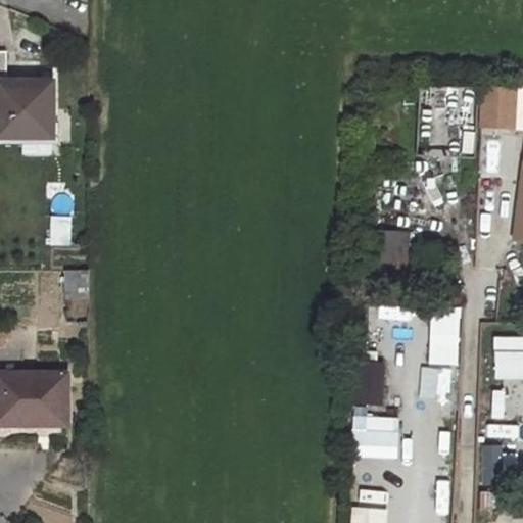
[(53,83),(0,82),(0,136),(52,137),(53,83)]
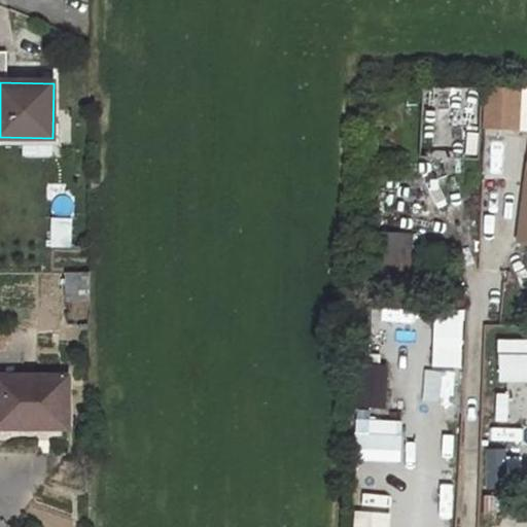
[(484,128),(519,129),(520,88),(484,86),(484,128)]
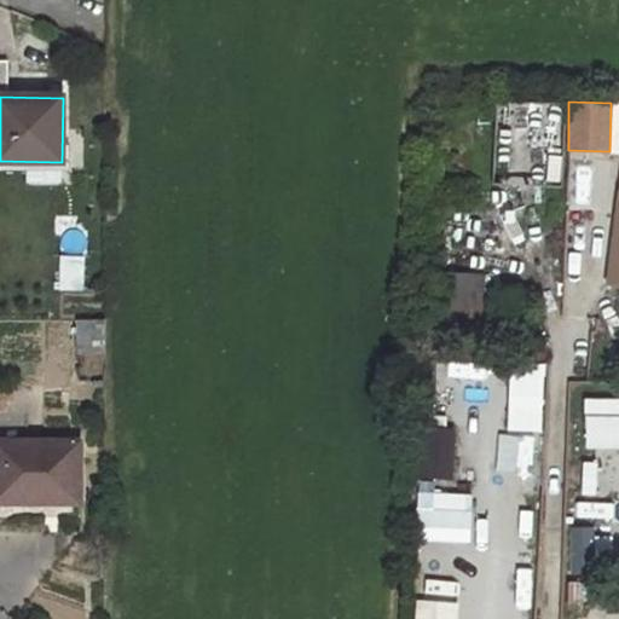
[(608,285),(618,285),(618,167),(615,168),(608,285)]
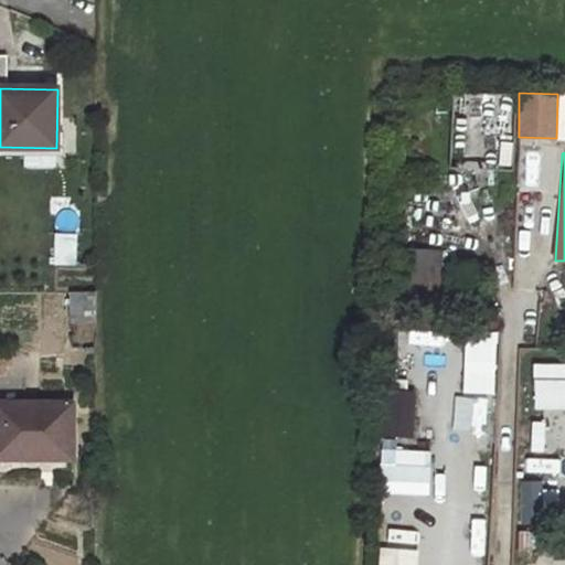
[(95,235),(57,235),(56,264),(86,264),(87,253),(95,253),(95,235)]
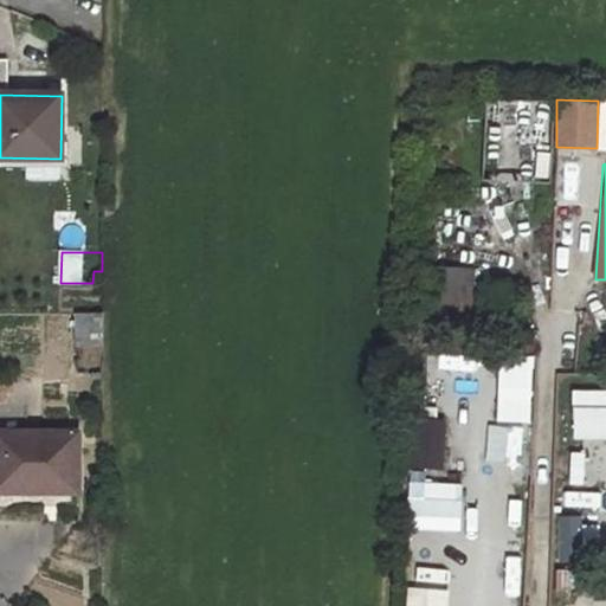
[(436,265),(431,309),(471,314),(477,269),(436,265)]
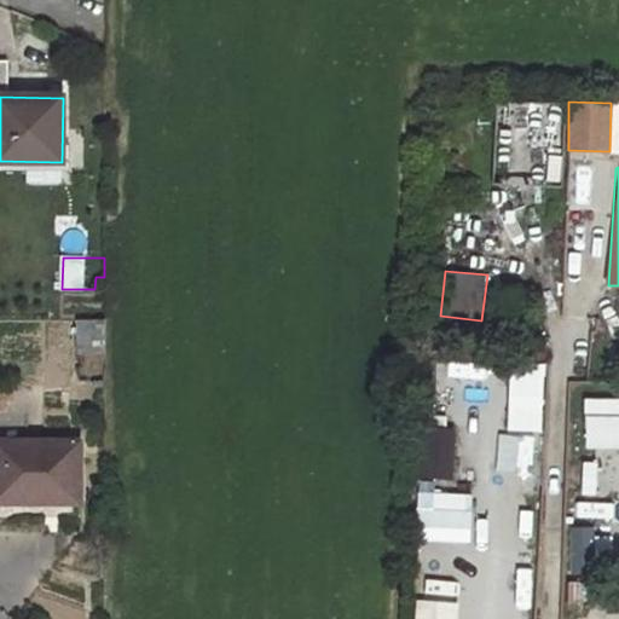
[(104,320),(80,320),(81,352),(104,352),(104,320)]
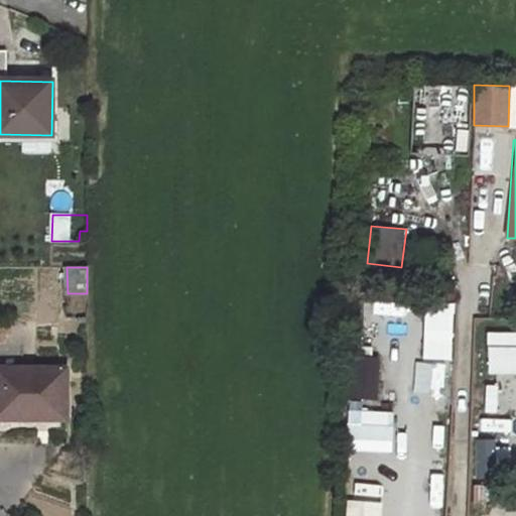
[(406,315),(406,303),(370,302),(370,315),(406,315)]
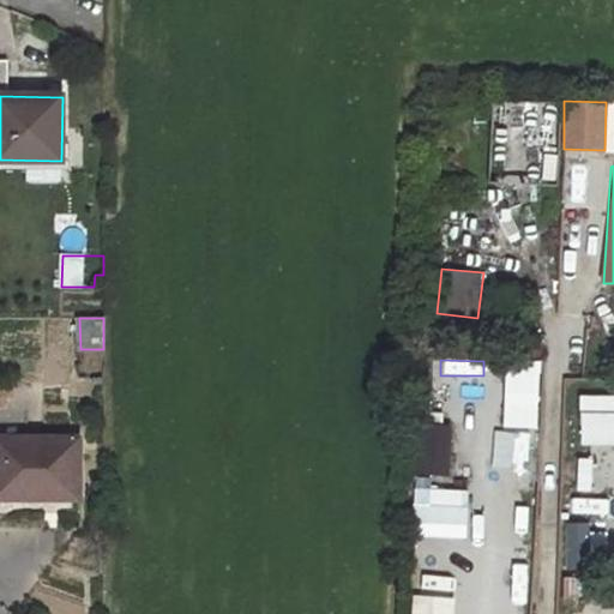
[(504,391),(504,427),(539,427),(539,392),(504,391)]
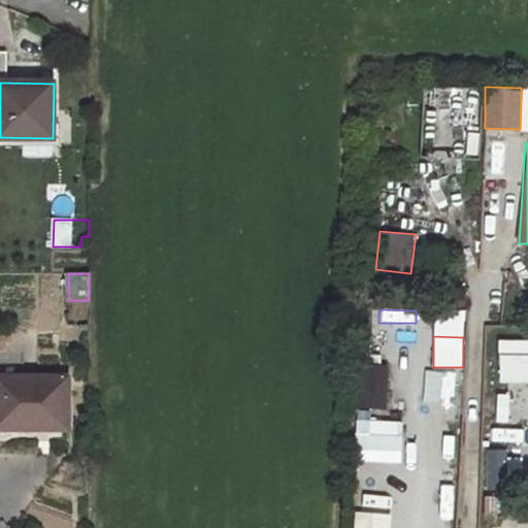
[(527,340),(498,340),(498,382),(527,382),(527,340)]
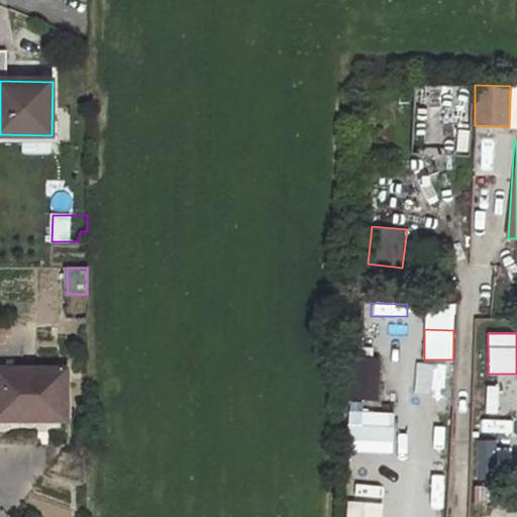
[(351,399),(380,397),(378,352),(349,353),(351,399)]
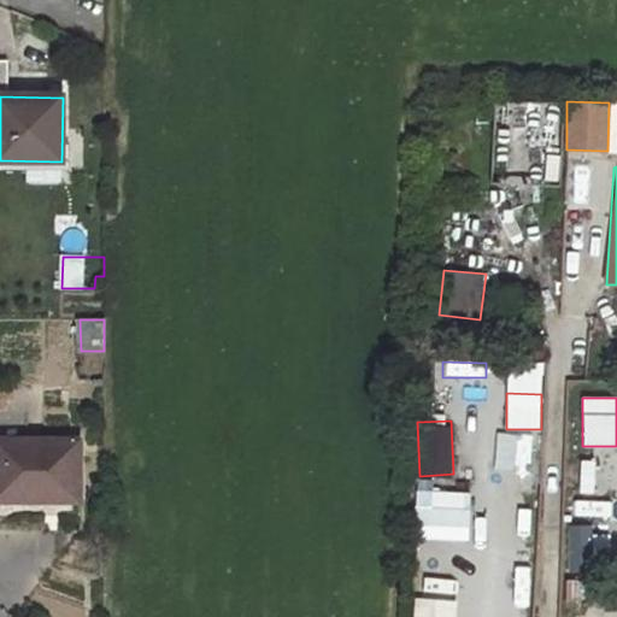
[(532,463),(536,435),(513,432),(507,459),(532,463)]
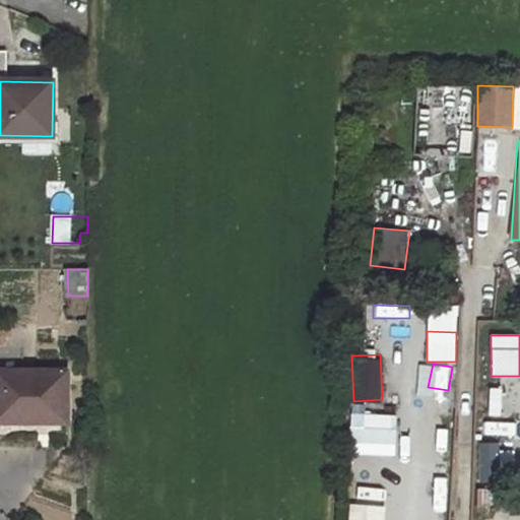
[(67,372),(0,371),(0,421),(67,423),(67,372)]
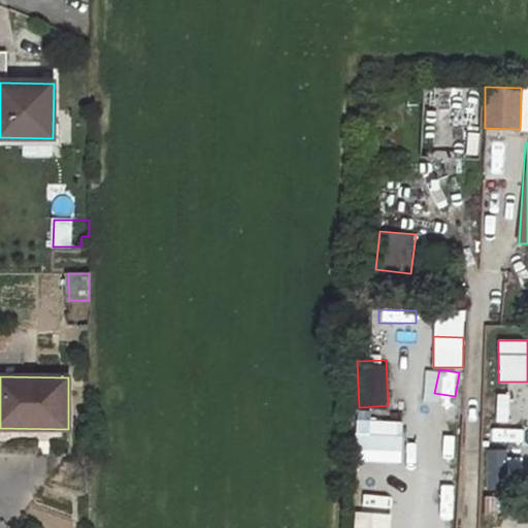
[(457,432),(459,402),(442,401),(441,431),(457,432)]
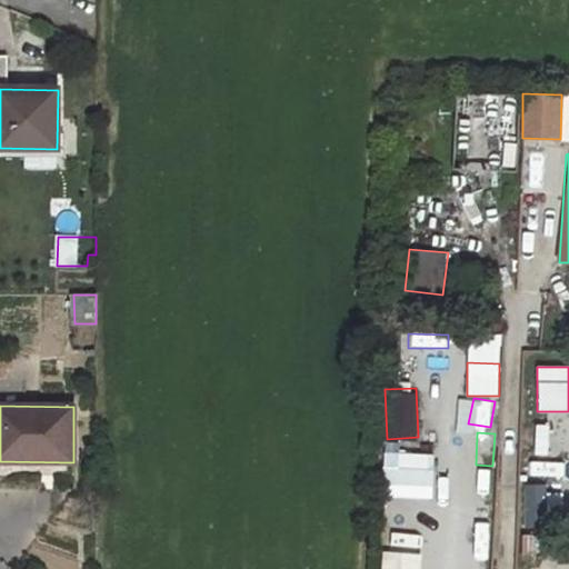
[(413,445),(383,445),(382,497),(432,498),(433,453),(413,453),(413,445)]
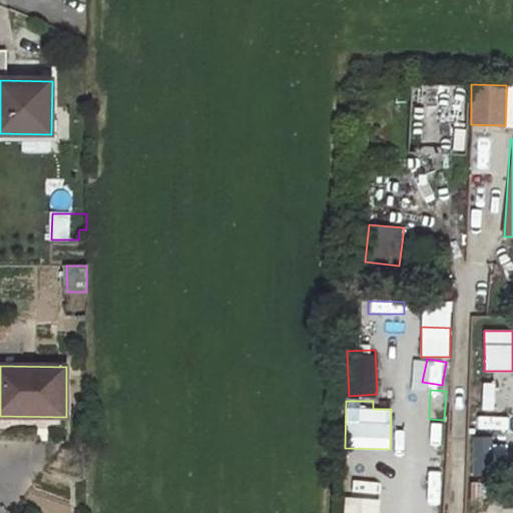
[(477,430),(512,430),(512,415),(477,416),(477,430)]
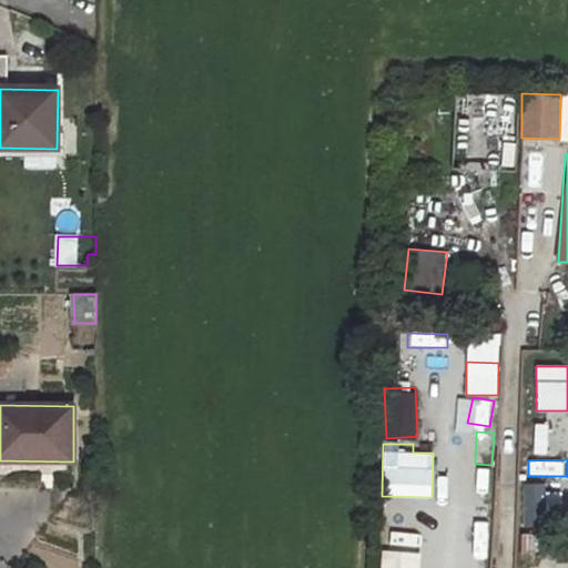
[(523,483),(523,527),(547,526),(546,483),(523,483)]
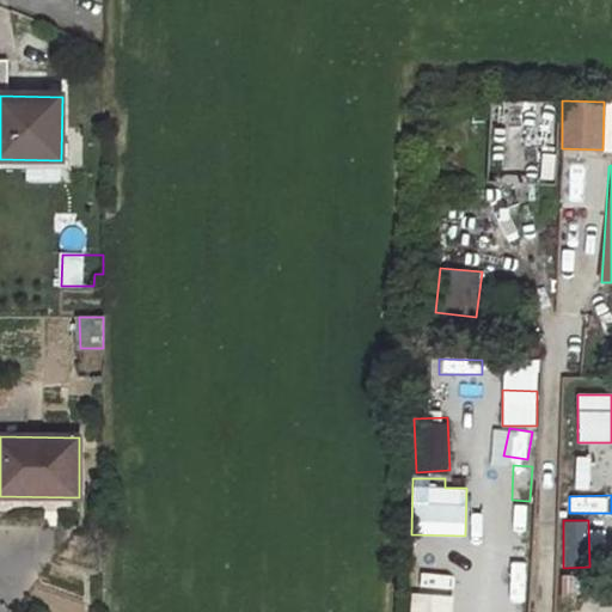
[(424,554),(424,570),(460,570),(460,555),(424,554)]
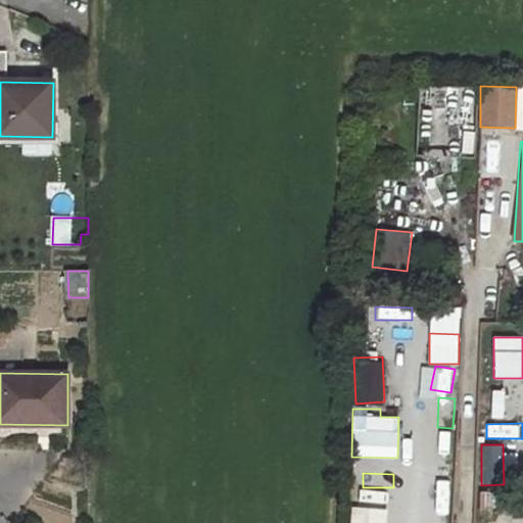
[(385,522),(386,507),(349,506),(348,522),(385,522)]
